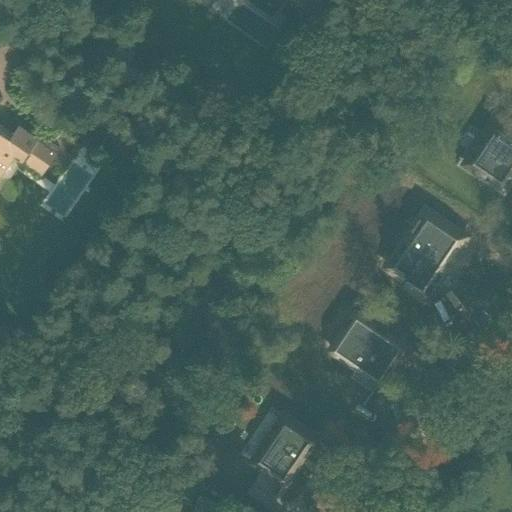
[(43,173),(58,152),(0,111),(0,99),(1,97),(0,96),(0,177),(16,155),(43,173)]
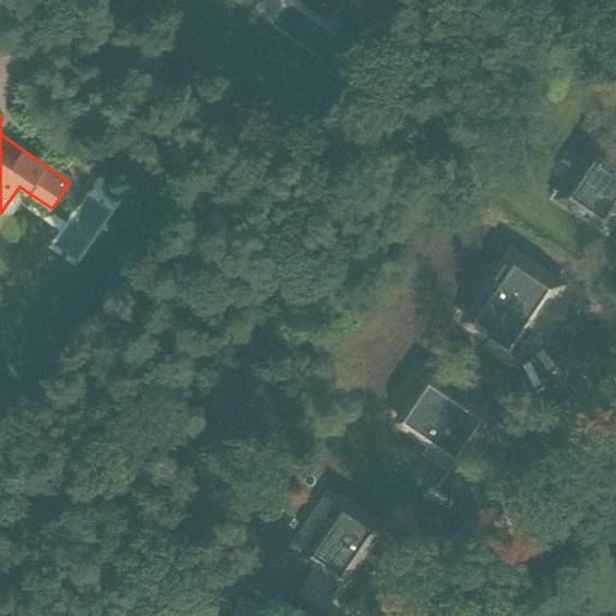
[(599,207),(615,193),(615,181),(608,171),(615,164),(604,150),(573,177),(599,207)]
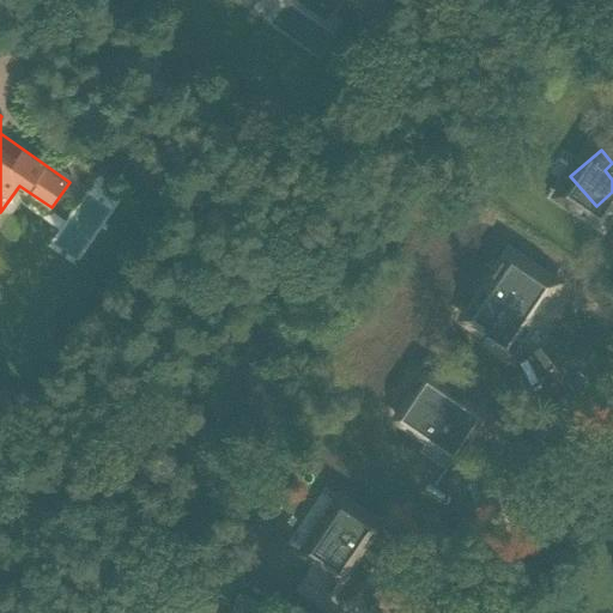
[(477,394),(407,365),(384,422),(454,450),(477,394)]
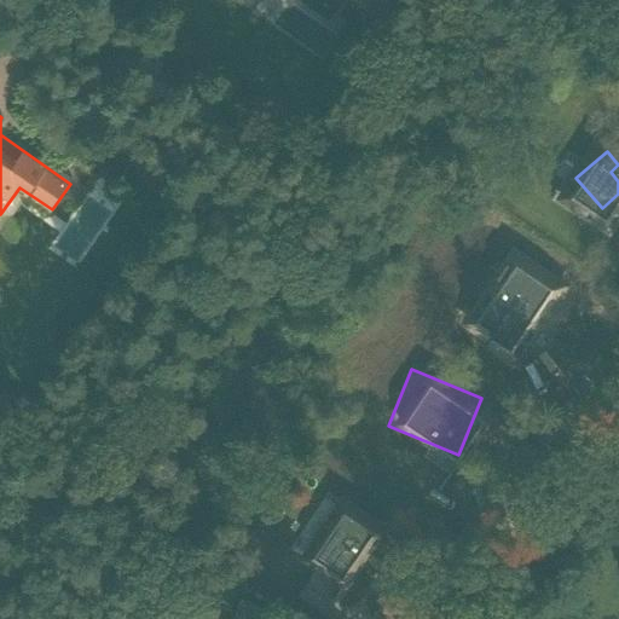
[(347,572),(381,521),(348,499),(313,549),(347,572)]
